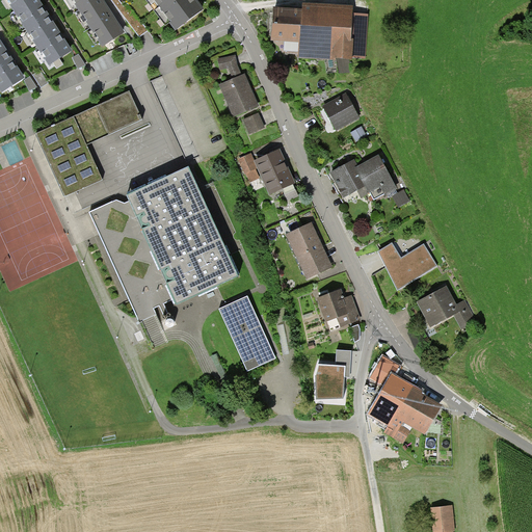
[(4,0),(48,65),(70,51),(61,38),(49,21),(43,10),(35,0),(4,0)]
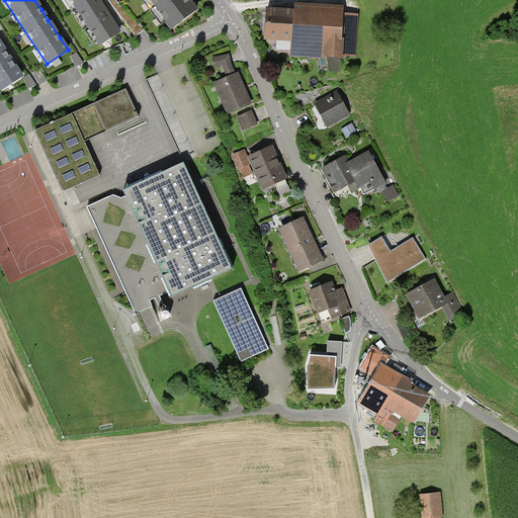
[(120,31),(100,0),(69,0),(98,46),(120,31)]
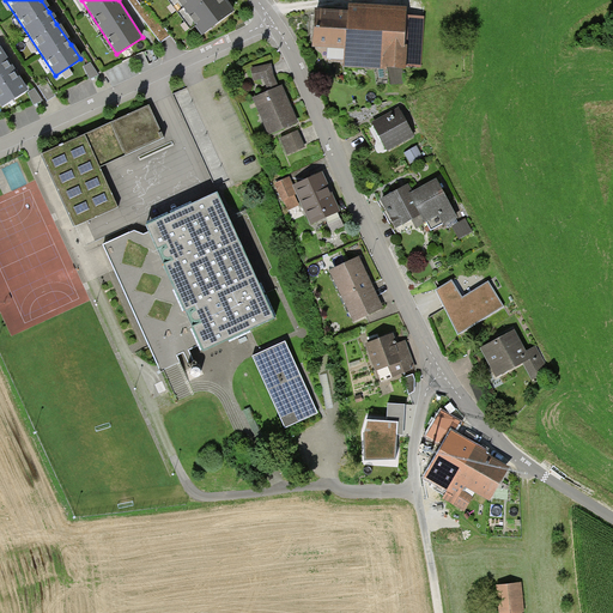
[(135,0),(127,0),(161,44),(173,35),(149,5),(143,8),(135,0)]
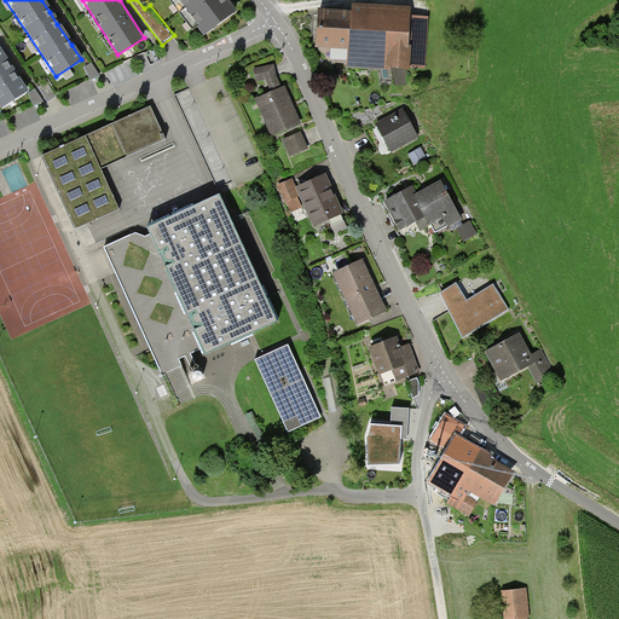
[(238,10),(230,0),(177,0),(206,36),(238,10)]
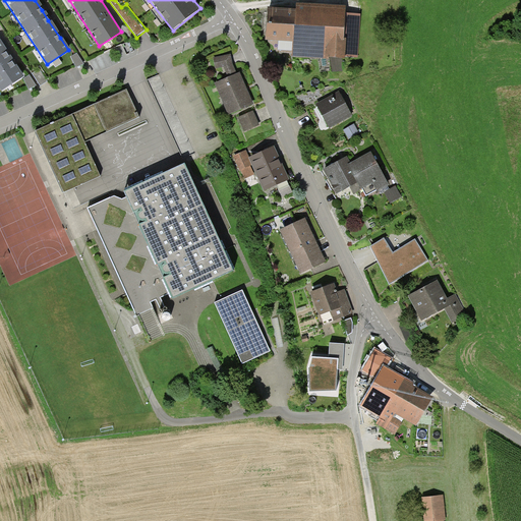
[(294,11),(267,10),(266,41),(291,42),(291,57),(343,58),(343,46),(356,46),(357,13),(345,13),(346,8),(295,6),(294,11)]
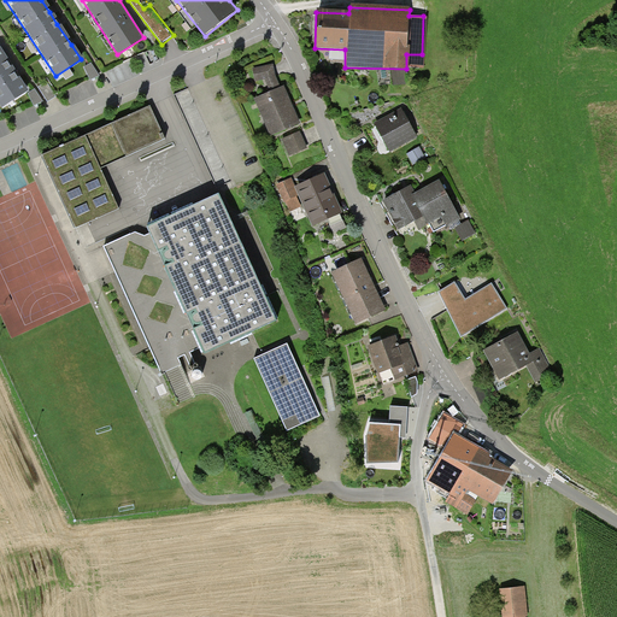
[(11,65),(0,47),(0,106),(1,109),(28,92),(17,75),(11,65)]
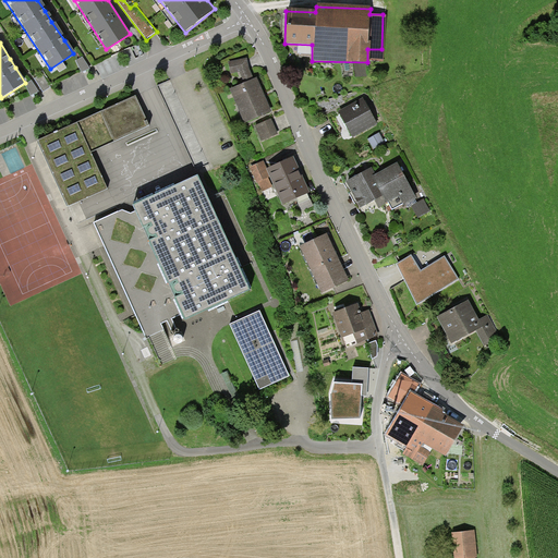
[(230,74),(241,72),(245,83),(254,79),(250,70),(247,58),(228,61),(230,74)]
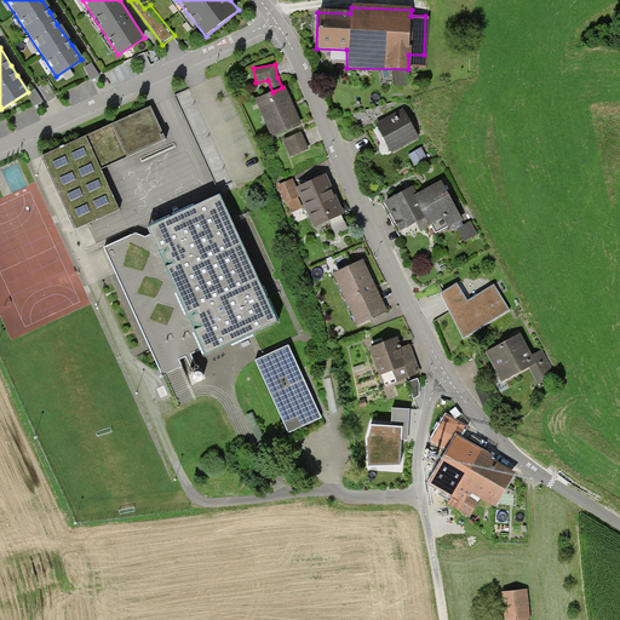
[(273,92),(257,98),(273,135),(303,122),(287,86),(282,87),(273,92)]
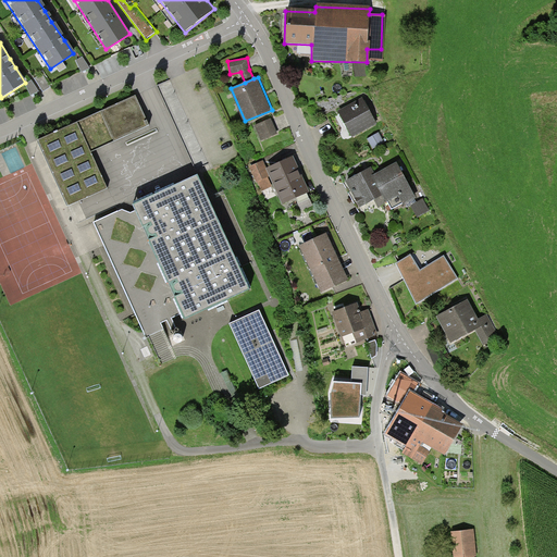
[(69,207),(109,189),(91,152),(150,126),(135,97),(78,123),(39,140),(69,207)]
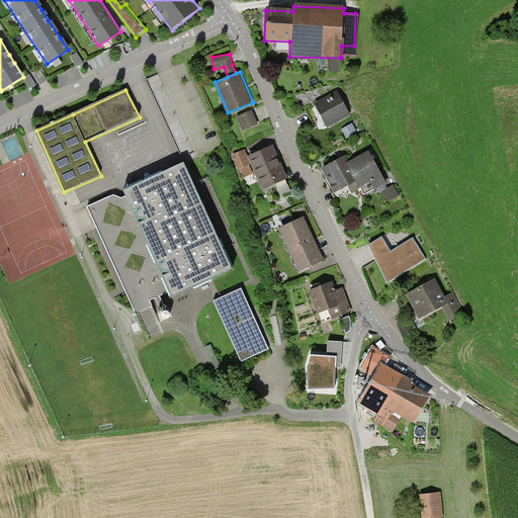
[(338,90),(315,102),(328,125),(350,113),(338,90)]
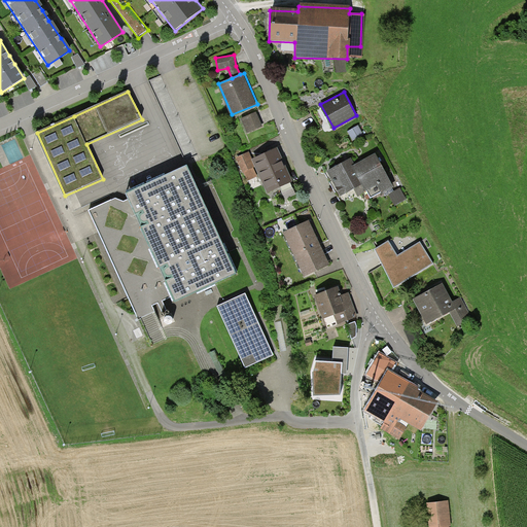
[(256,112),(242,118),(248,133),(262,127),(256,112)]
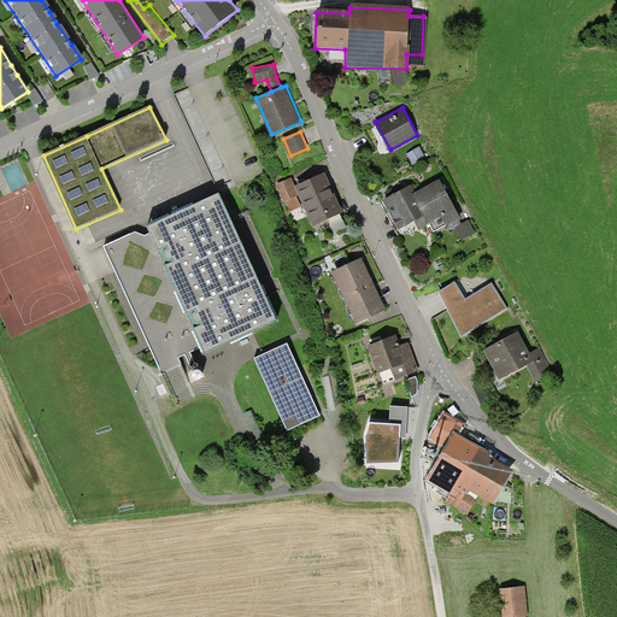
[(293,180),(278,186),(292,213),(305,209),(312,225),(328,218),(331,225),(346,219),(324,174),(295,186),(293,180)]
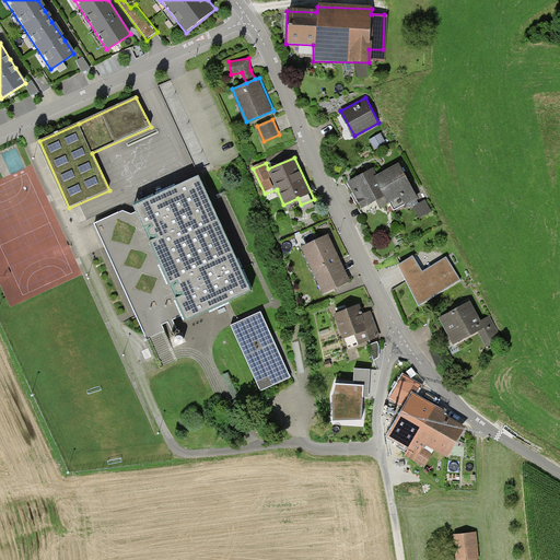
[(371,167),(343,182),(350,196),(358,210),(382,198),(384,201),(389,212),(415,198),(397,165),(376,176),(371,167)]
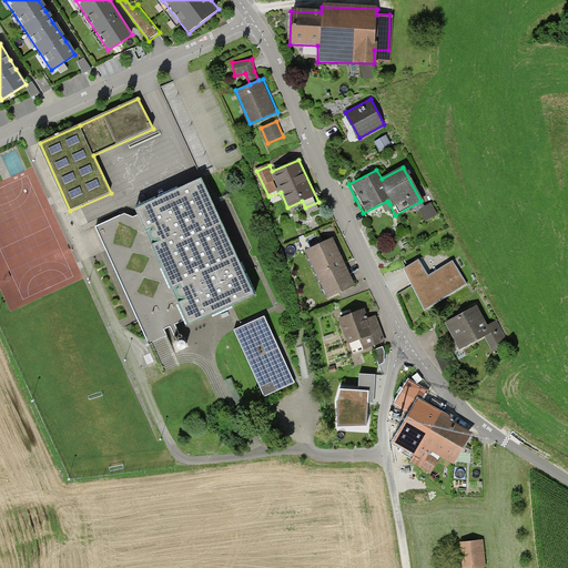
[(255,296),(201,179),(179,189),(180,190),(135,210),(138,216),(134,217),(125,214),(97,227),(150,345),(168,338),(163,330),(170,326),(175,337),(181,334),(176,325),(186,321),(190,326),(255,296)]
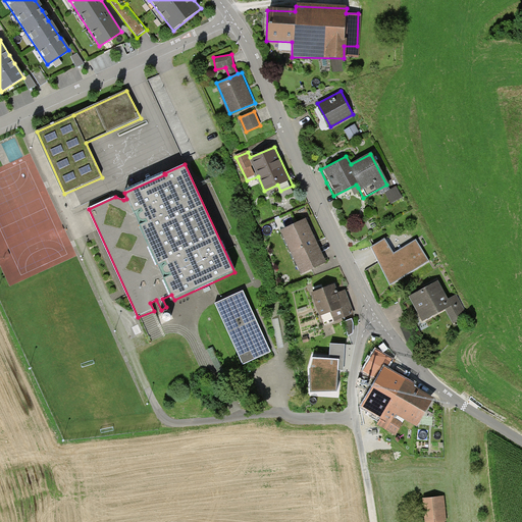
[(403,195),(397,185),(385,191),(393,202),(403,195)]
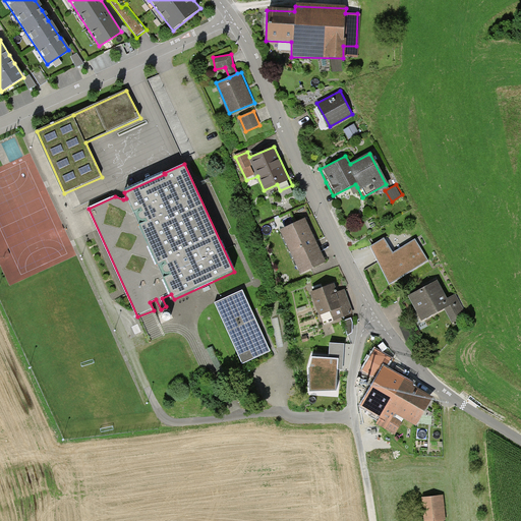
[(305,219),(281,230),(301,274),(326,263),(305,219)]
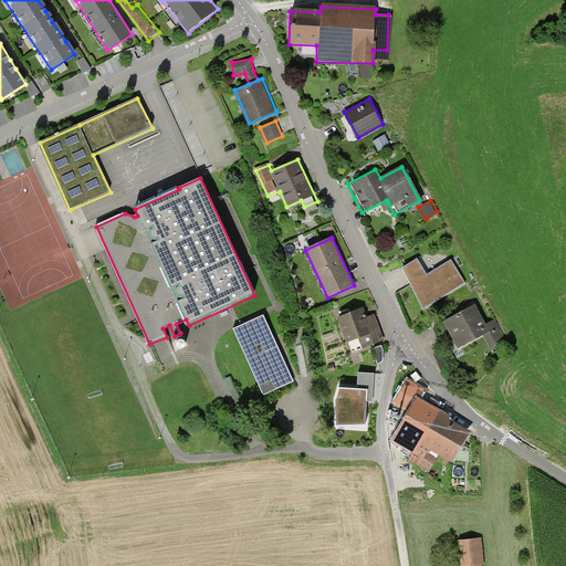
[(460,284),(448,263),(426,275),(417,260),(400,270),(422,306),(460,284)]
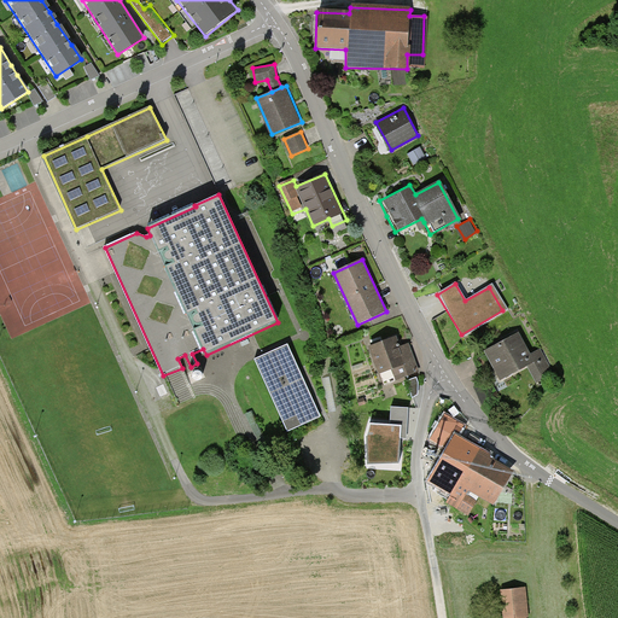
[(522,332),(487,350),(502,380),(530,366),(538,384),(557,375),(543,350),(532,355),(522,332)]
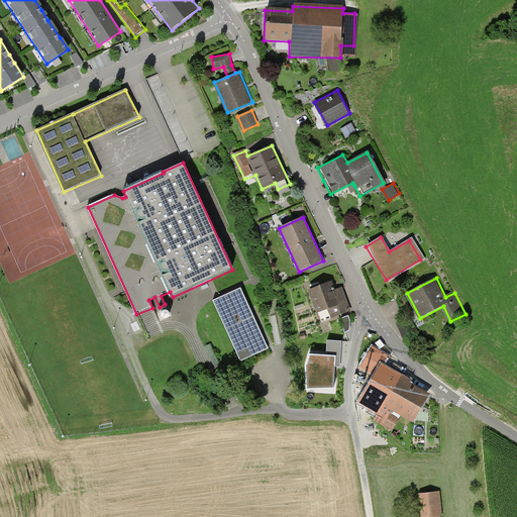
[(331,281),(309,289),(318,313),(319,313),(322,321),(350,311),(342,288),(335,291),(331,281)]
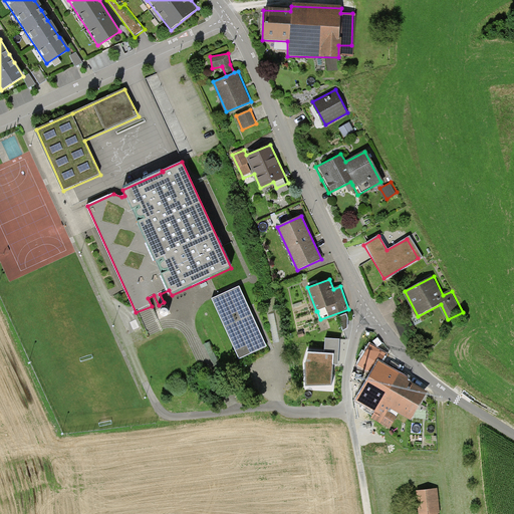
[(240,287),(213,299),(239,359),(267,346),(240,287)]
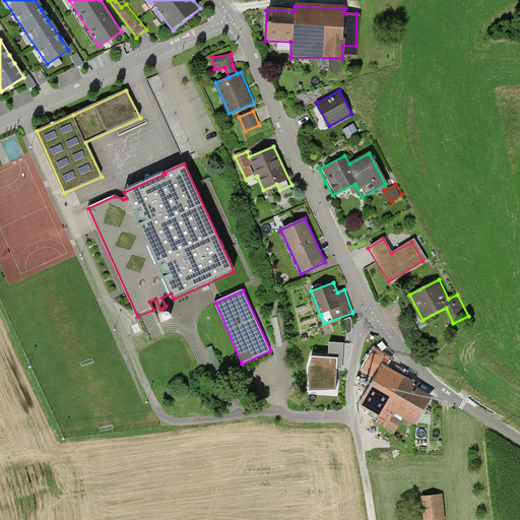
[(350,318),(342,321),(347,335),(351,332),(352,322),(350,318)]
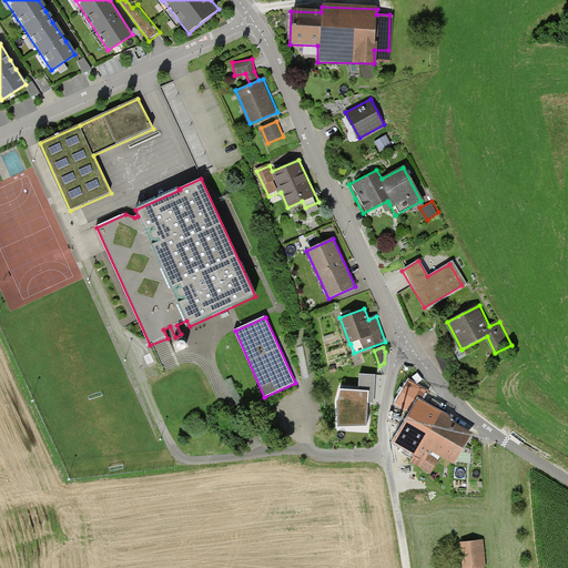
[(358,392),(340,391),(337,403),(338,428),(367,428),(368,404),(374,404),(376,375),(359,375),(358,392)]
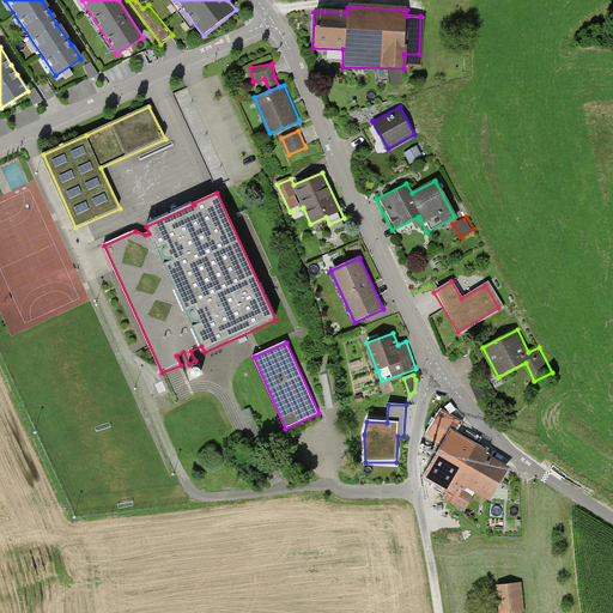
[(486,455),(487,451),(477,445),(455,434),(461,423),(441,411),(426,437),(444,448),(426,479),(435,485),(431,492),(465,511),(473,496),(466,492),(467,490),(490,503),(510,468),(486,455)]
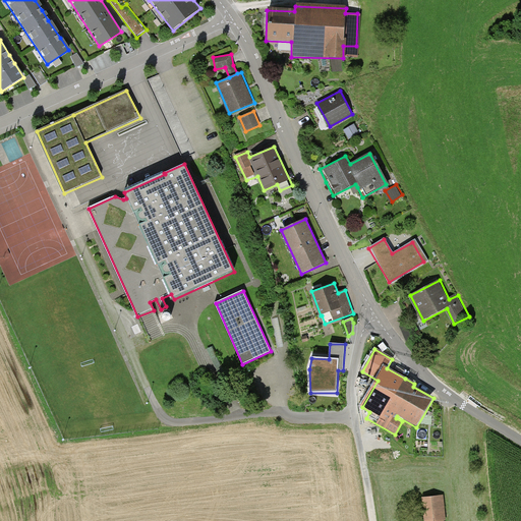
[(444,493),(422,495),(424,520),(443,520),(444,519),(446,519),(444,493)]
